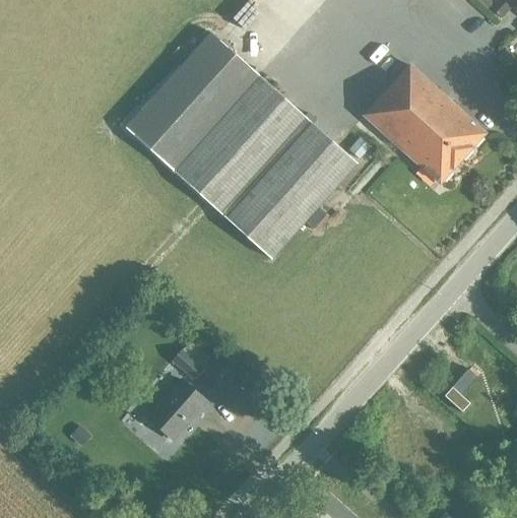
[(516,0),(504,0),(514,8),(516,4),(516,0)]
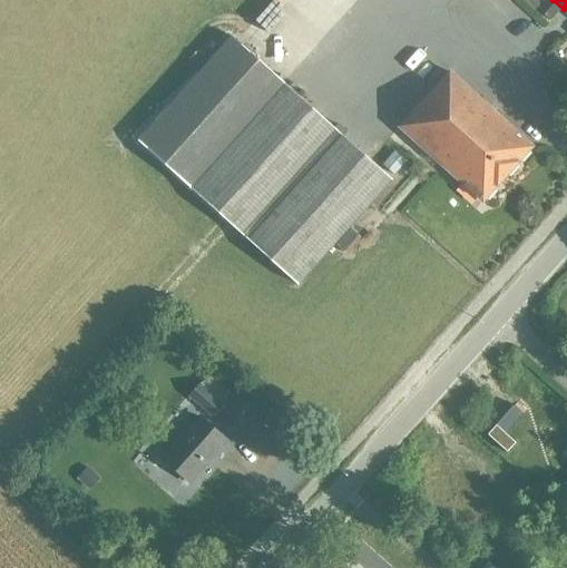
[(233,37),(138,142),(189,187),(284,82),(233,37)]
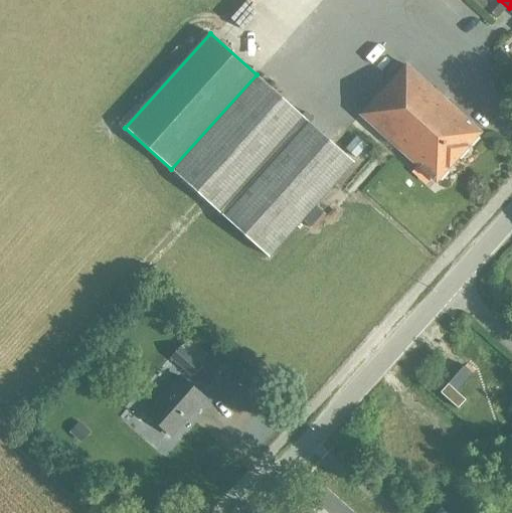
[(432,184),(476,135),(402,67),(357,117),(432,184)]
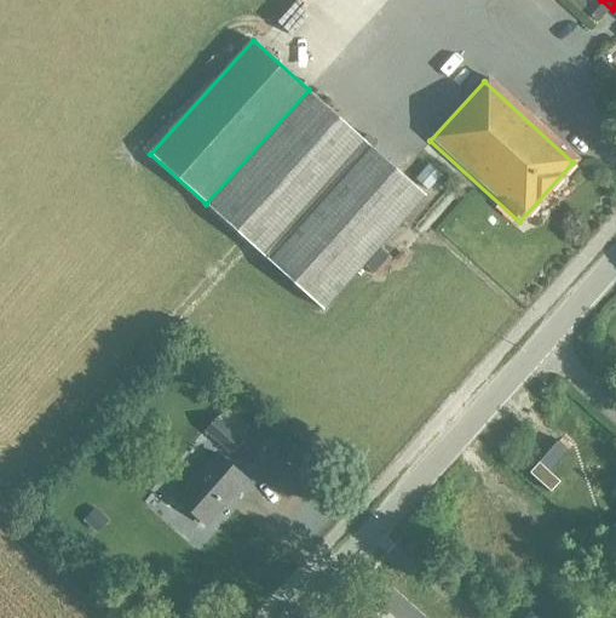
[(309,90),(206,204),(323,310),(426,195),(309,90)]
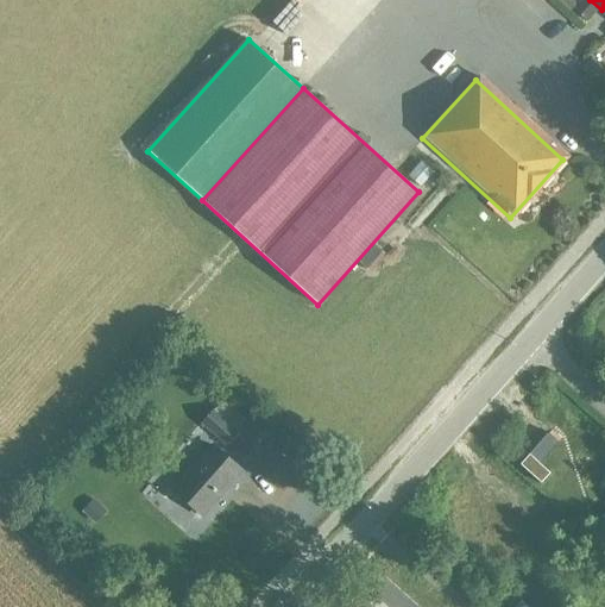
[(224,449),(235,435),(209,411),(196,425),(224,449)]
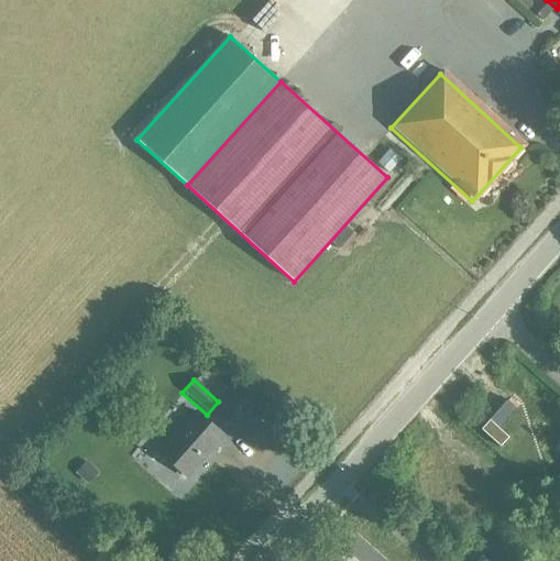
[(513,411),(502,403),(476,431),(497,450),(506,440),(495,430),(513,411)]
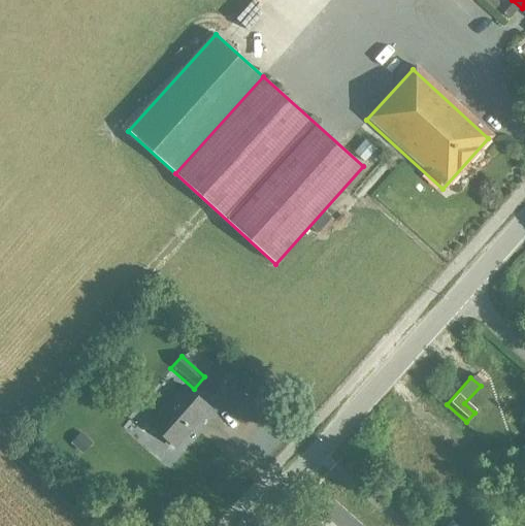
[(179,386),(145,425),(172,449),(207,409),(179,386)]
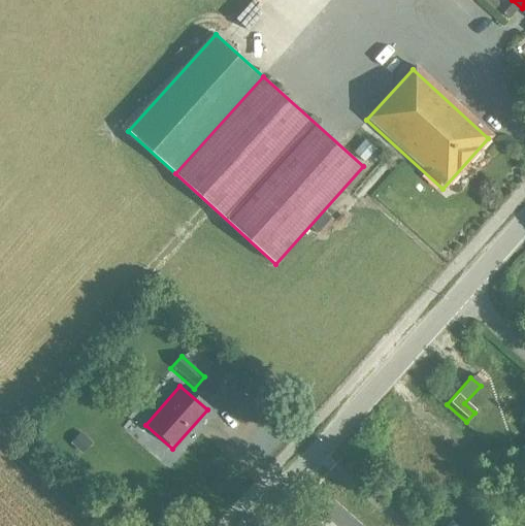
[(79,456),(90,445),(78,434),(67,445),(79,456)]
